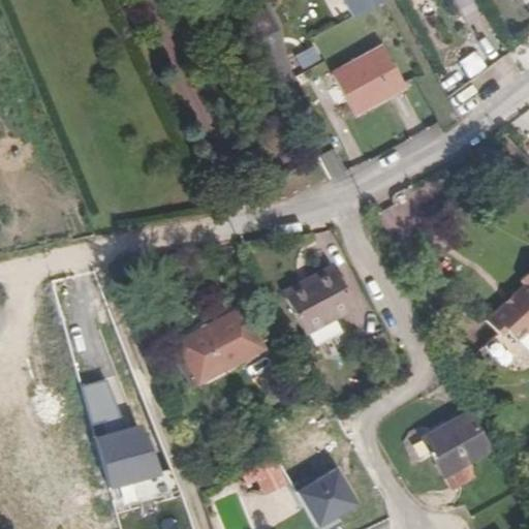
[(343,0),(353,19),(384,3),(382,0),(343,0)]
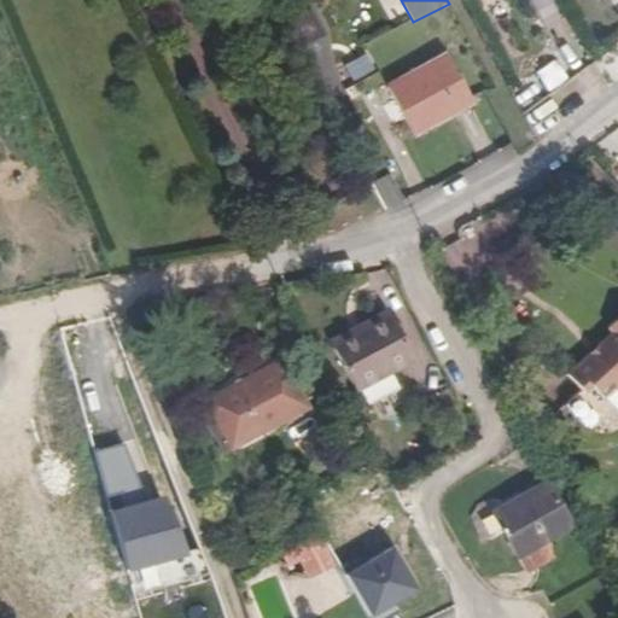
[(354,80),(373,69),(365,53),(345,64),(354,80)]
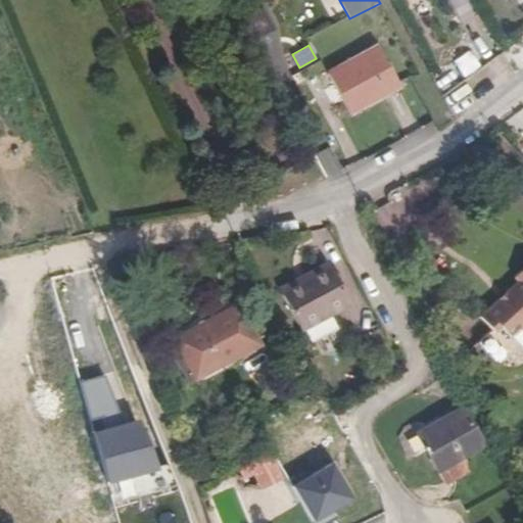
[(328,77),(347,115),(399,88),(380,50),(328,77)]
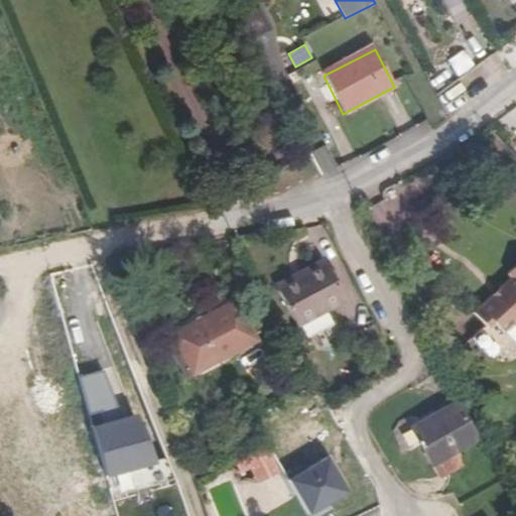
[(473,294),(484,309),(494,321),(506,310),(515,320),(515,247),(499,262),(503,266),(473,294)]
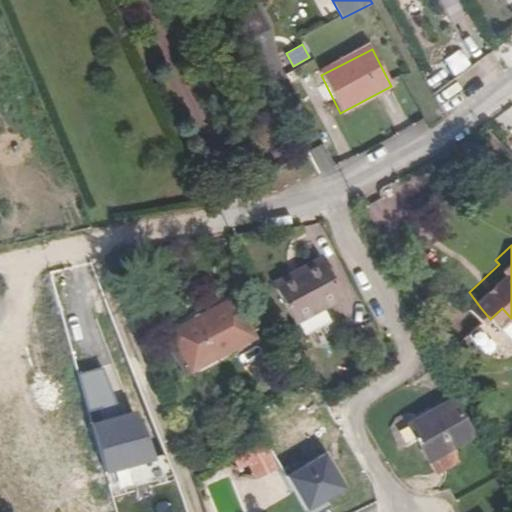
[(305,277),(324,312),(343,301),(322,261),(302,271),(305,277)]
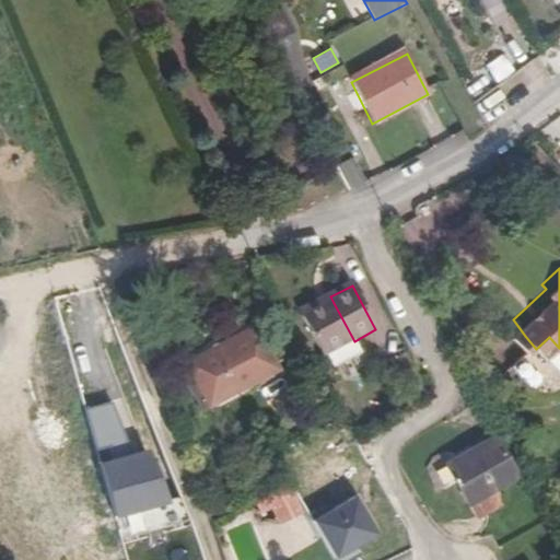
[(325,357),(354,341),(334,303),(305,319),(325,357)]
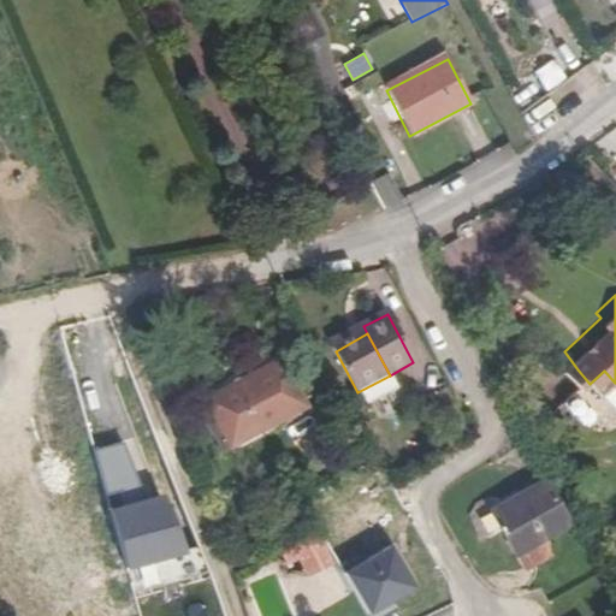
[(570,375),(578,369),(564,351),(556,359),(570,375)]
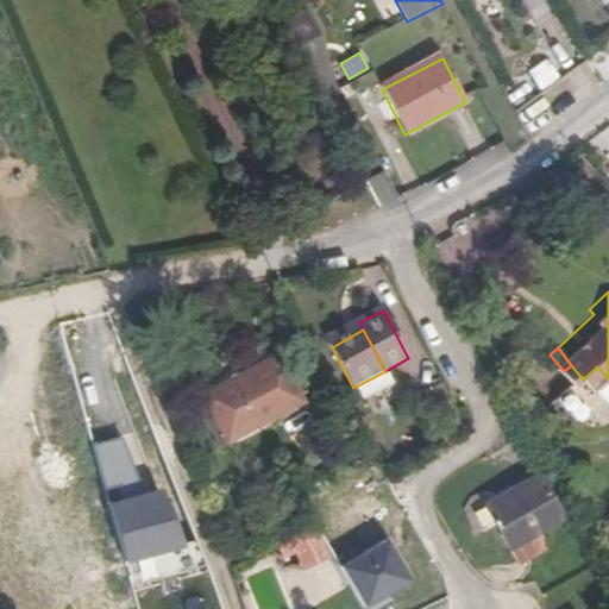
[(245,381),(268,425),(305,405),(281,357),(244,377),(245,381)]
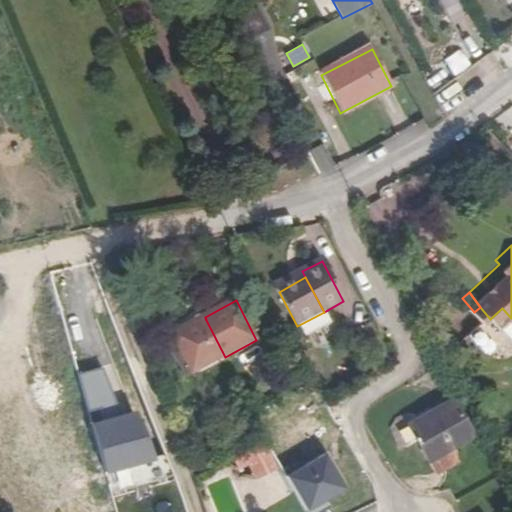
[(194,373),(225,357),(206,320),(175,336),(181,347),(193,372),(194,373)]
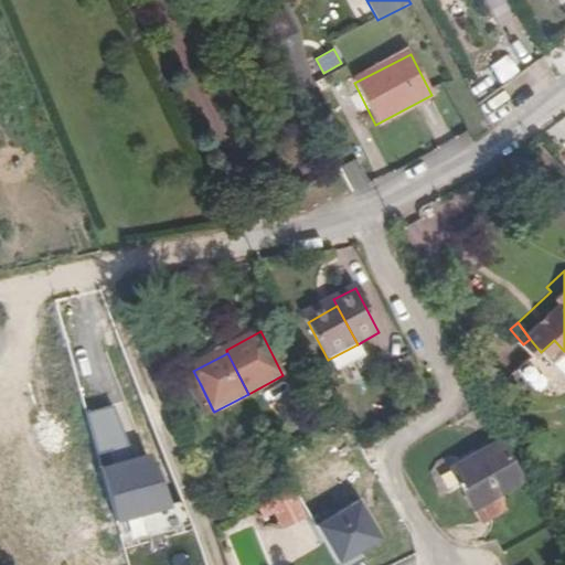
[(213,411),(200,383),(192,387),(205,414),(213,411)]
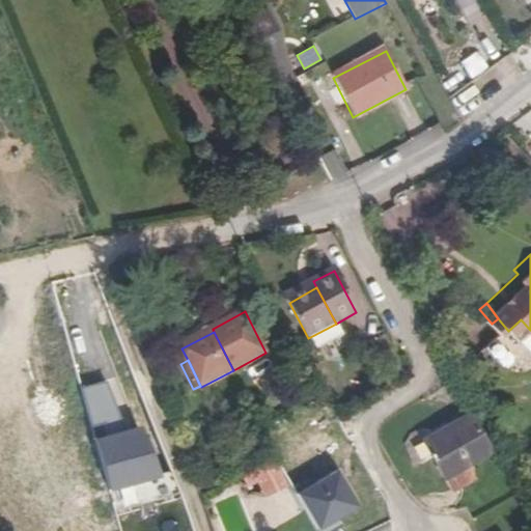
[(122,376),(79,388),(112,512),(178,495),(171,470),(148,476),(122,376)]
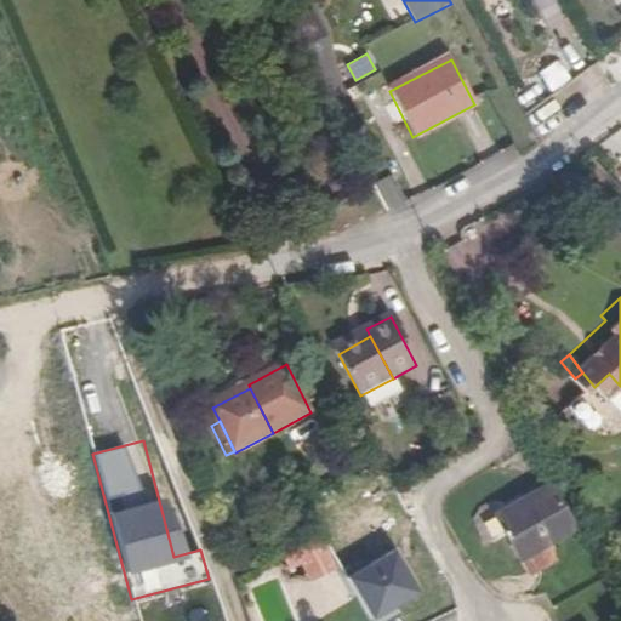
[(573,534),(548,493),(496,522),(529,577),(557,560),(550,546),(573,534)]
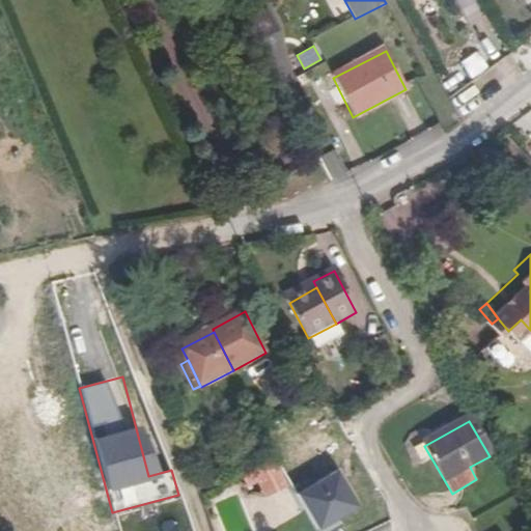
[(274,458),(244,470),(255,500),(285,488),(274,458)]
